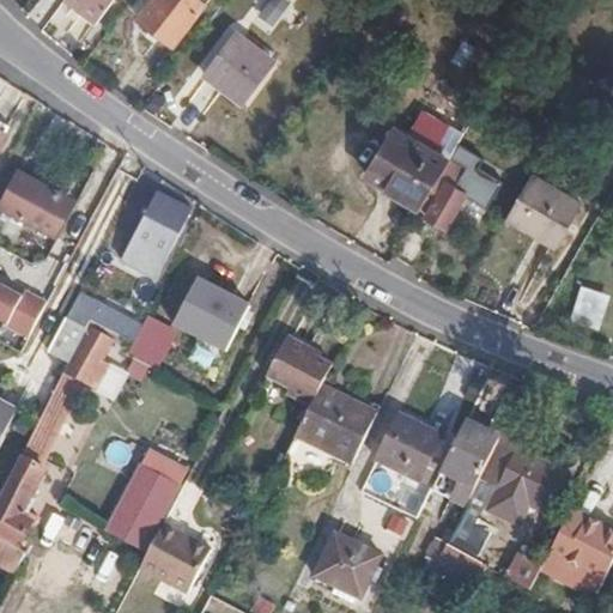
[(110,0),(70,0),(97,19),(110,0)]
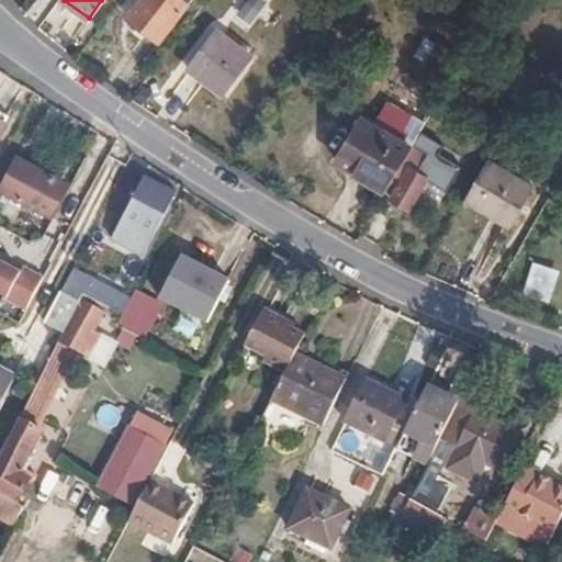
[(135,0),(125,13),(157,38),(186,0),(135,0)]
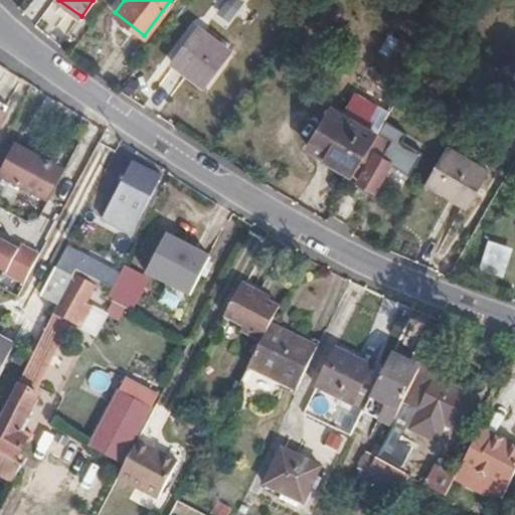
[(232,23),(248,4),(242,0),(229,0),(219,12),(232,23)]
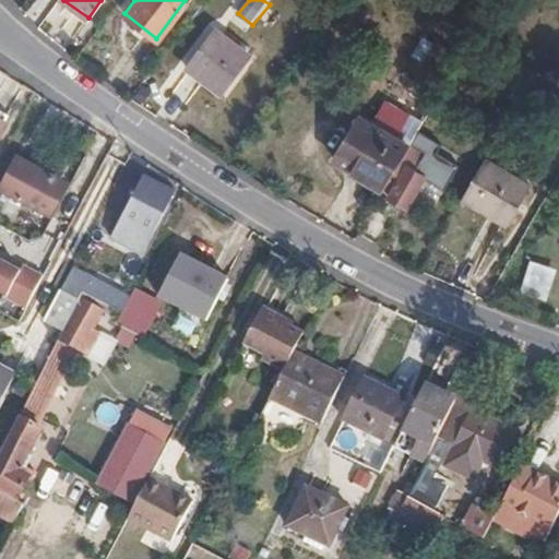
[(189,64),(228,91),(253,51),(213,26),(189,64)]
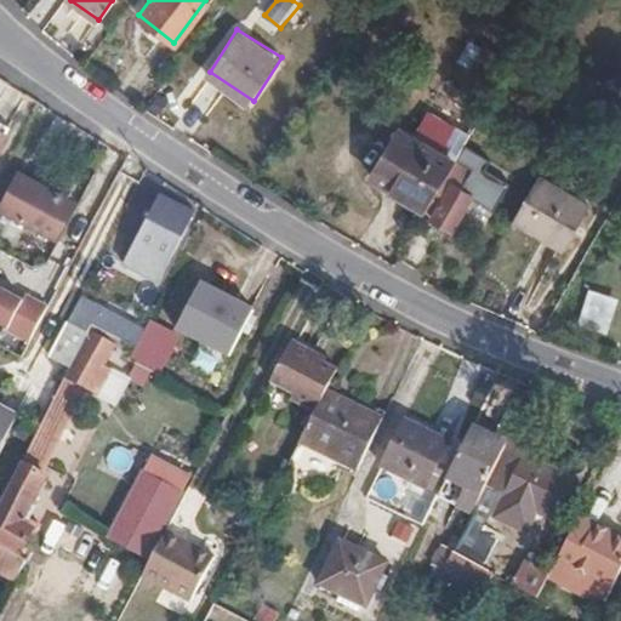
[(428,209),(456,160),(399,127),(371,175),(428,209)]
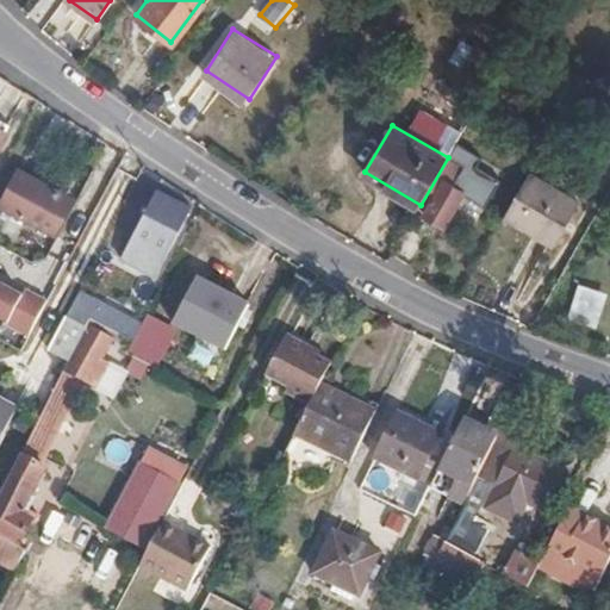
[(47,212),(60,221),(73,197),(19,167),(0,200),(41,224),(47,212)]
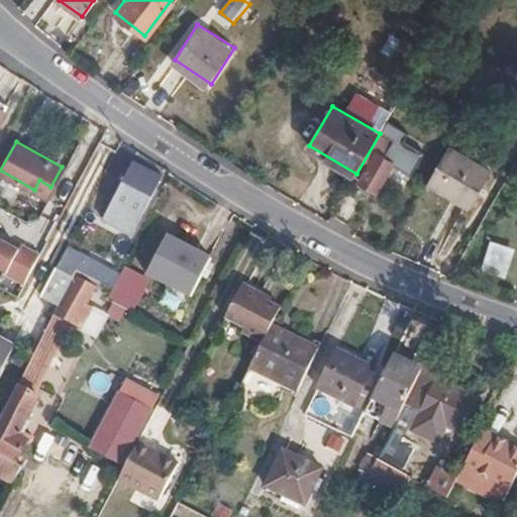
[(429,177),(473,203),(492,169),(447,143),(429,177)]
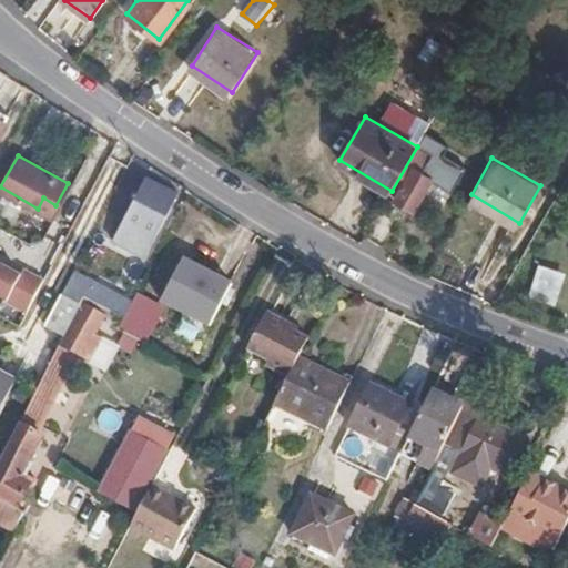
[(132,196),(114,186),(98,217),(117,226),(112,234),(145,252),(169,209),(162,204),(171,189),(143,175),(132,196)]
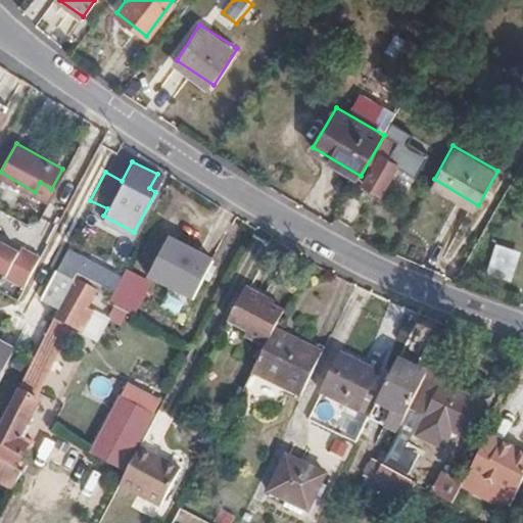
[(396,172),(378,161),(367,183),(383,193),(396,172)]
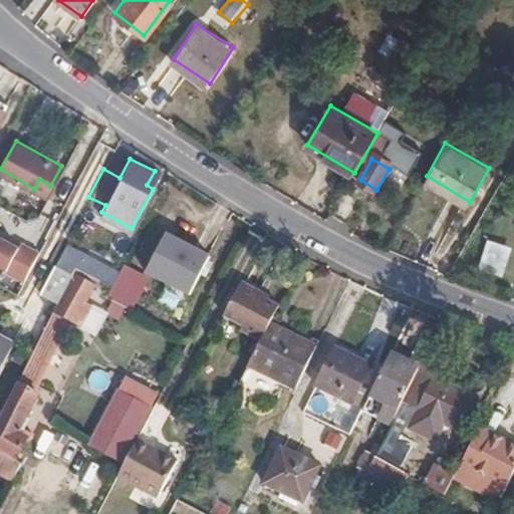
[(161,173),(155,171),(147,185),(153,189),(161,173)]
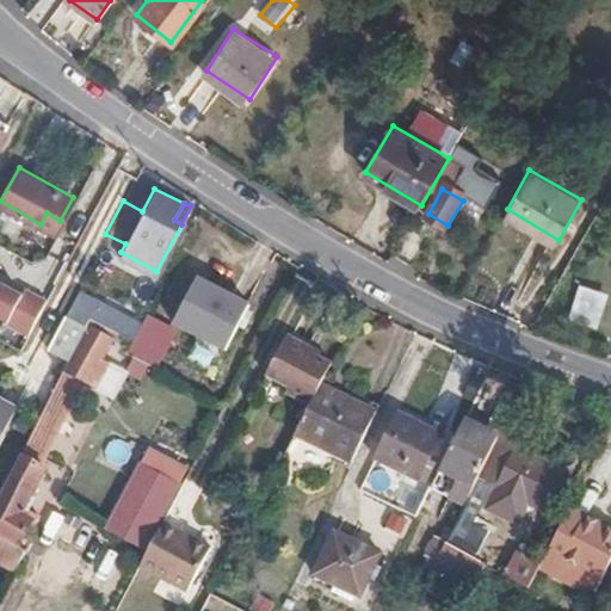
[(556,242),(559,240),(507,209),(505,213),(556,242)]
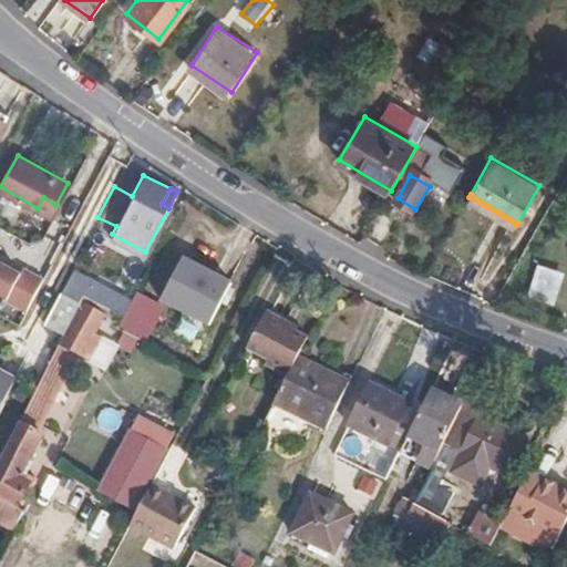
[(38,208),(50,215),(55,205),(43,197),(38,208)]
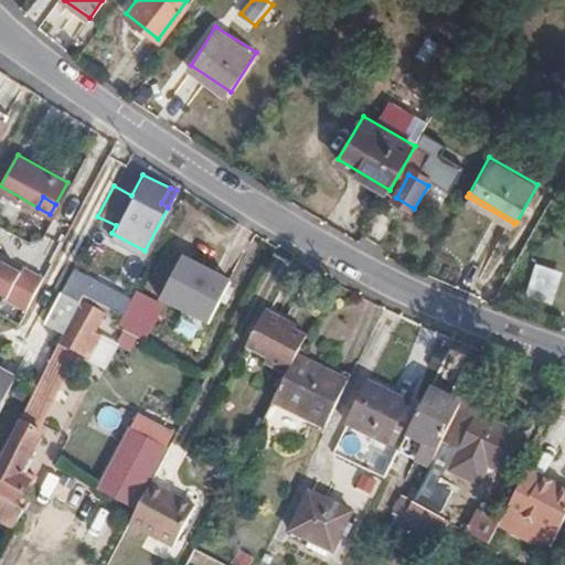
[(227,281),(177,254),(153,298),(205,323),(227,281)]
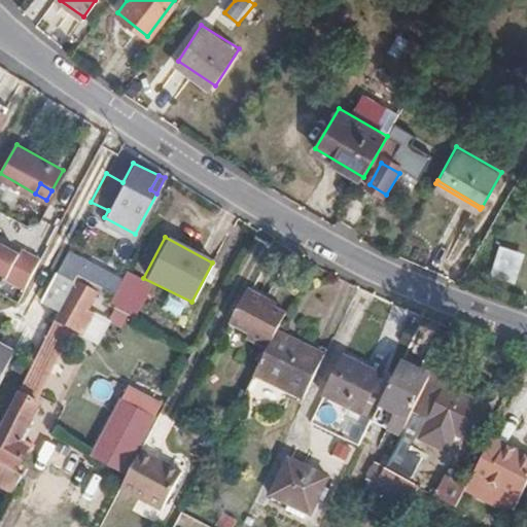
[(492,275),(518,283),(526,254),(526,250),(502,243),(492,275)]
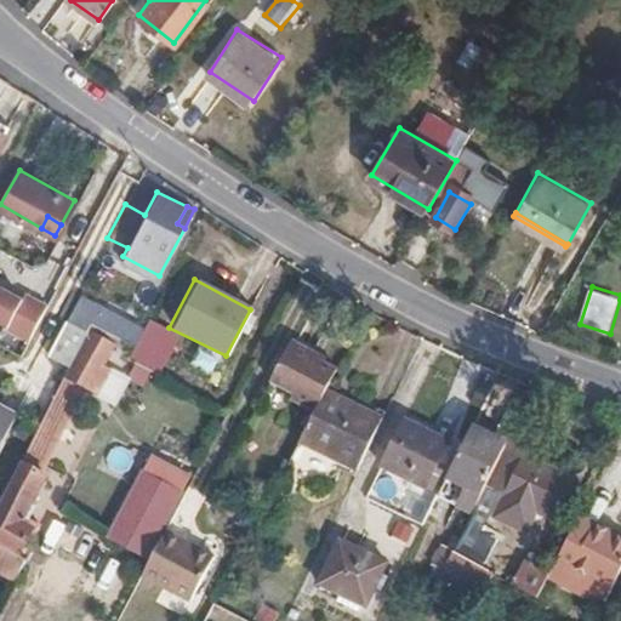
[(110,335),(118,339),(124,326),(96,311),(89,324),(110,335)]
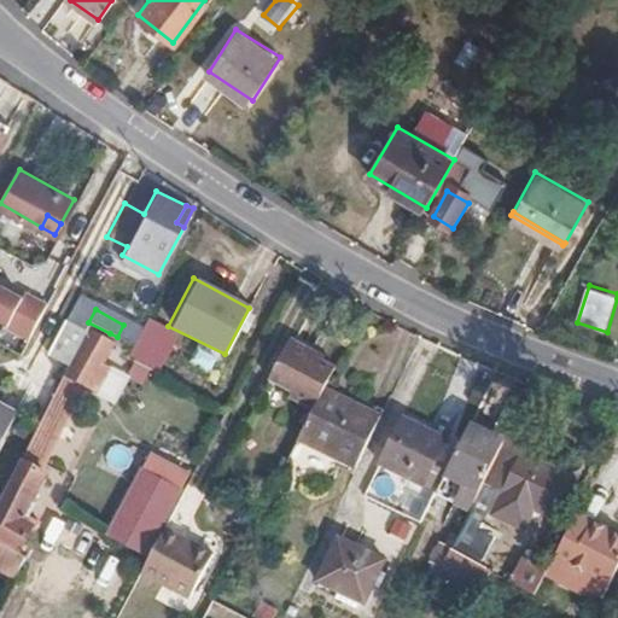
[(83,332),(62,320),(44,354),(65,366),(83,332)]
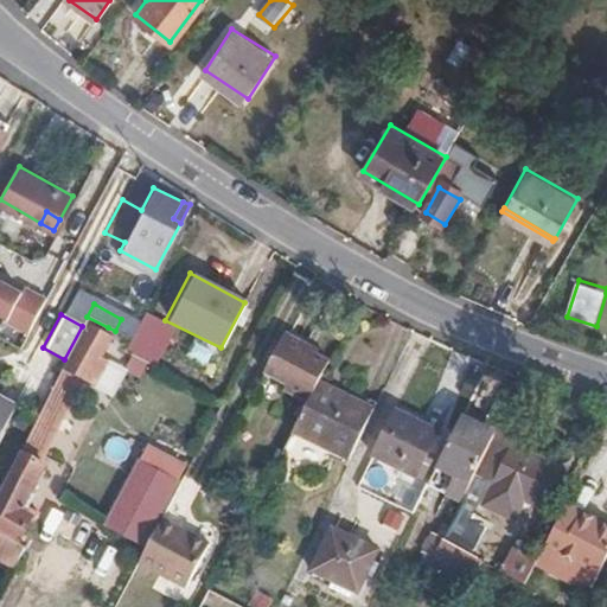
[(87,317),(82,326),(64,359),(0,475),(0,526),(17,536),(31,510),(21,504),(44,461),(38,455),(82,374),(91,377),(104,355),(95,350),(108,327),(87,317)]
